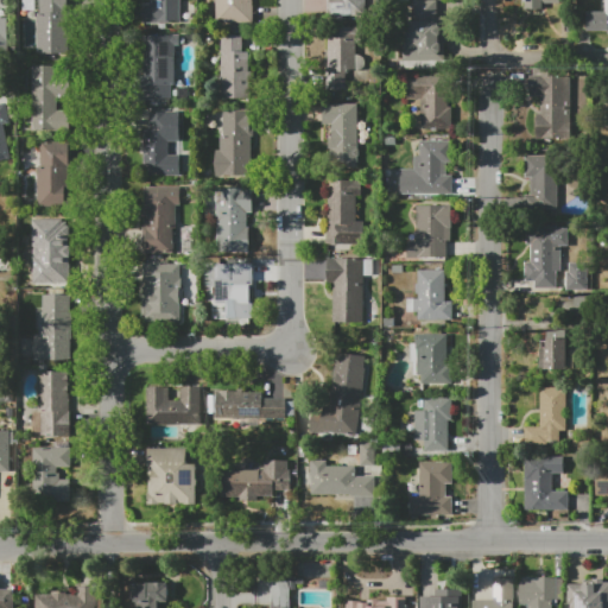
[(37,55),(37,0),(70,0),(70,55),(37,55)]
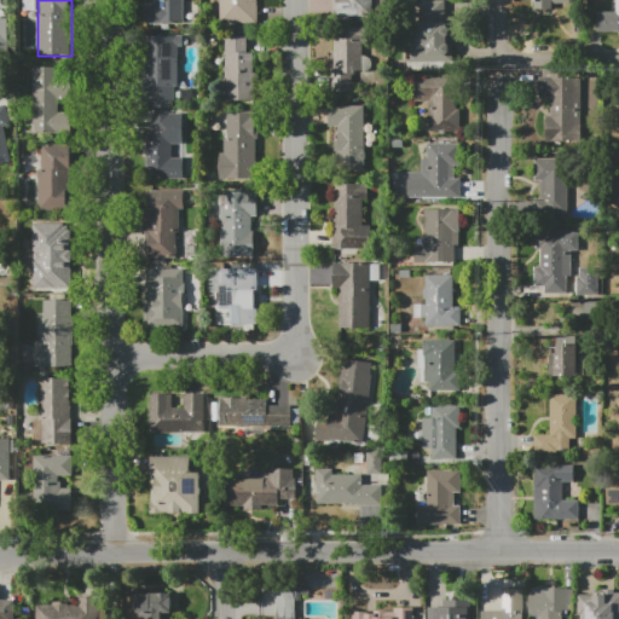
[(143,24),(143,4),(155,4),(155,0),(184,0),(184,24),(143,24)]
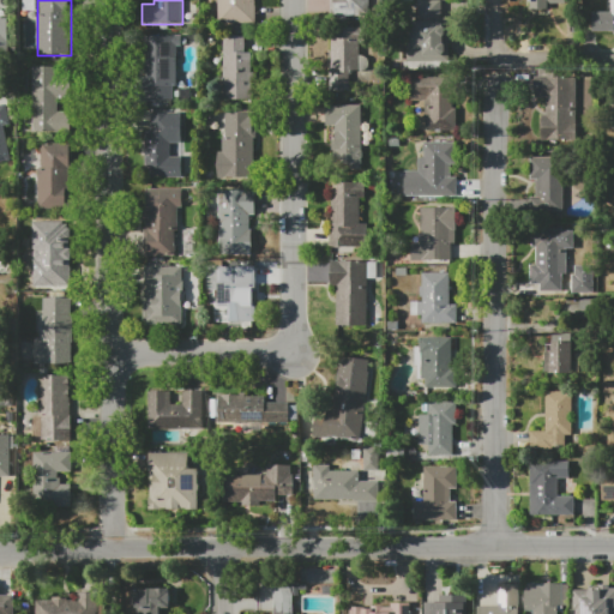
[(217,0),(257,0),(257,24),(217,24),(217,0)]
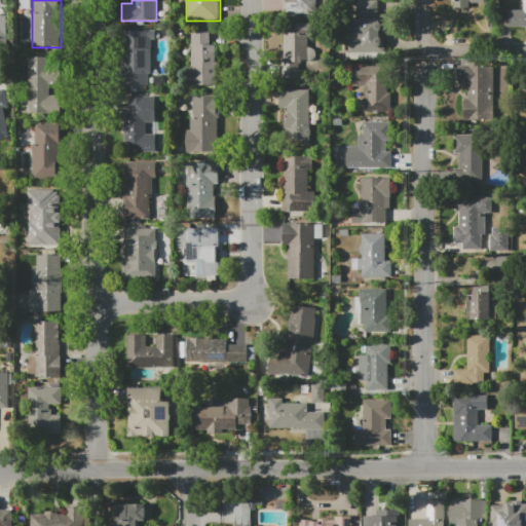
[(283,13),(283,0),(316,0),(316,13),(283,13)]
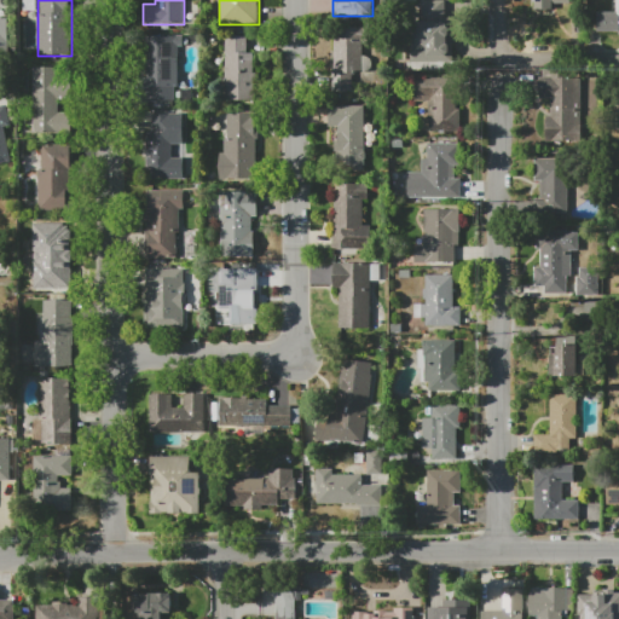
[(411,62),(411,42),(414,42),(414,32),(417,32),(417,21),(422,21),(422,0),(446,0),(446,17),(453,17),(453,62),(411,62)]
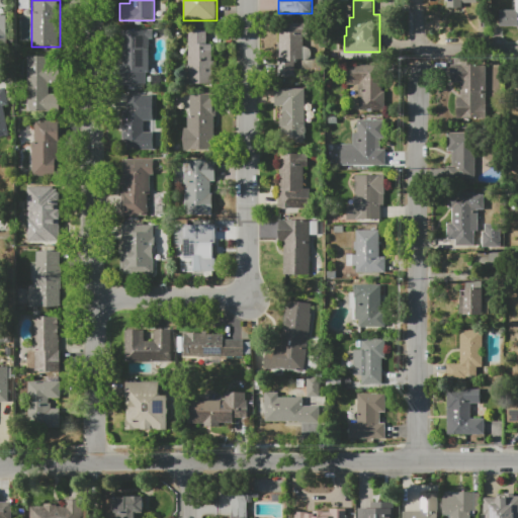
[(447,9),(447,0),(478,0),(478,3),(463,3),(463,9),(447,9)]
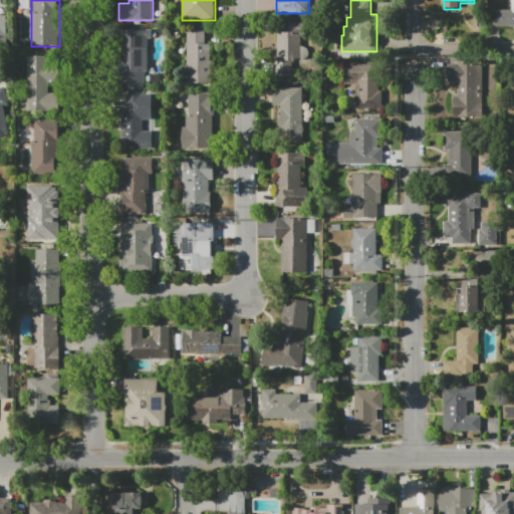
[(497,9),(513,9),(513,27),(497,28),(497,9)]
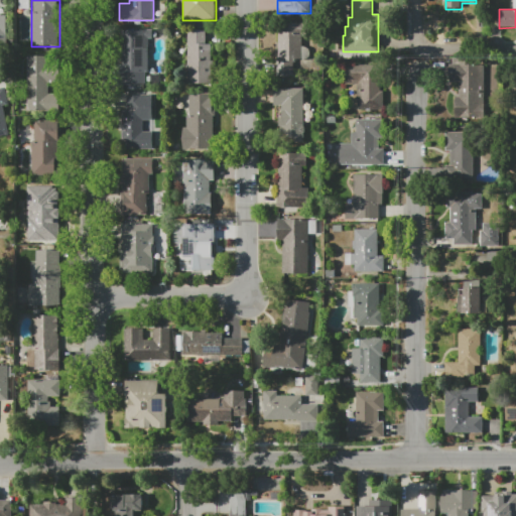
[(277,77),(277,55),(278,55),(278,23),(305,23),(305,36),(302,36),(302,60),(294,60),(294,77),(277,77)]
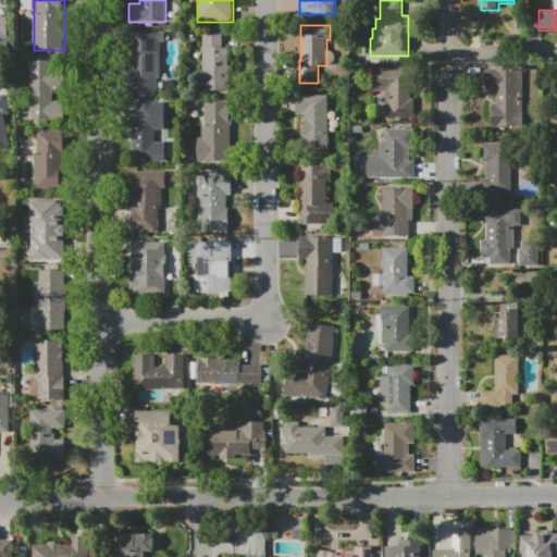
[(132,33),(162,33),(162,67),(160,67),(160,90),(132,90),(132,33)]
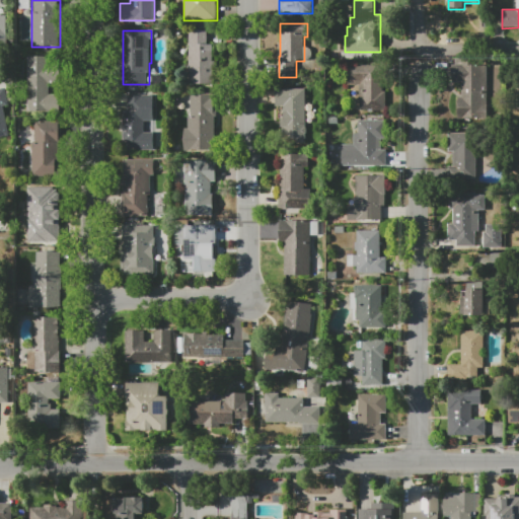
[(189,85),(189,30),(208,30),(208,44),(213,44),(213,85),(189,85)]
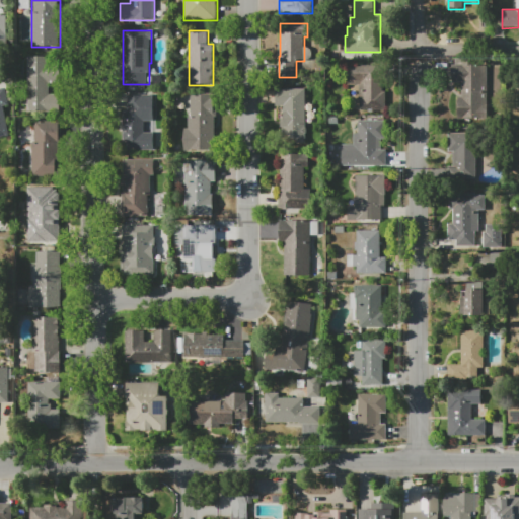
[(28,57),(48,57),(48,65),(61,65),(61,84),(49,84),(49,93),(61,93),(61,112),(28,112),(28,57)]
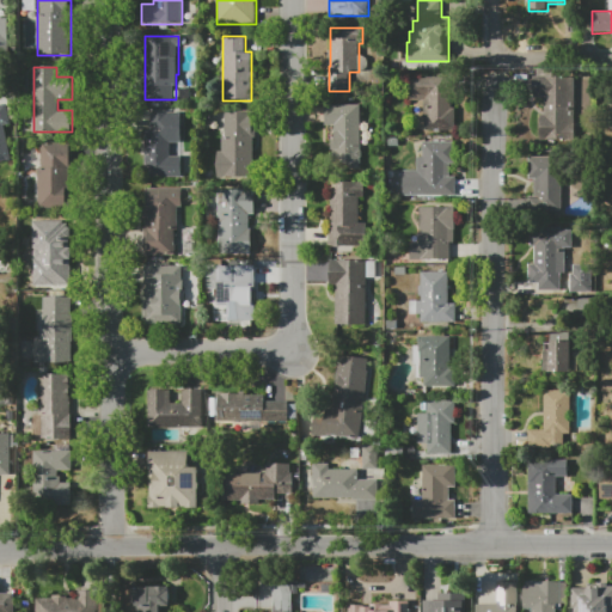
[(575,141),(538,141),(538,114),(543,114),(543,97),(532,97),(532,75),(575,75),(575,141)]
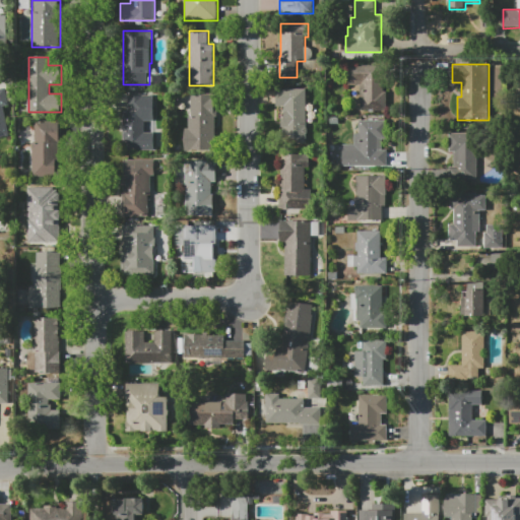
[(347,66),(386,66),(386,110),(360,110),(360,84),(347,84),(347,66)]
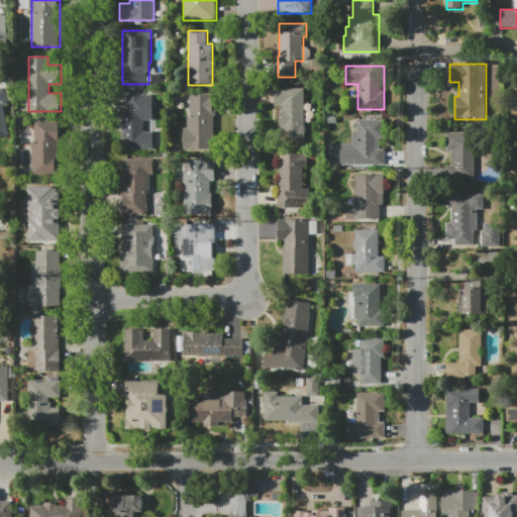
[(0,88),(5,87),(9,105),(4,106),(10,134),(0,136),(0,88)]
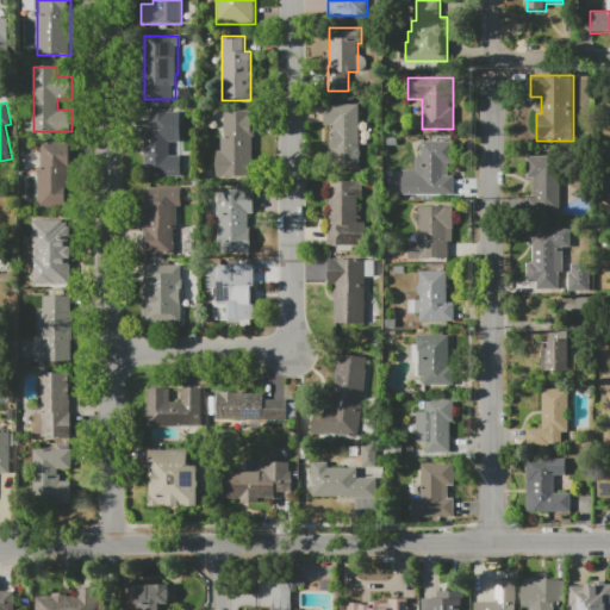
[(324,104),(359,104),(359,149),(360,149),(360,157),(359,157),(359,169),(334,169),(334,149),(330,149),(330,138),(334,138),(334,124),(324,124),(324,104)]
